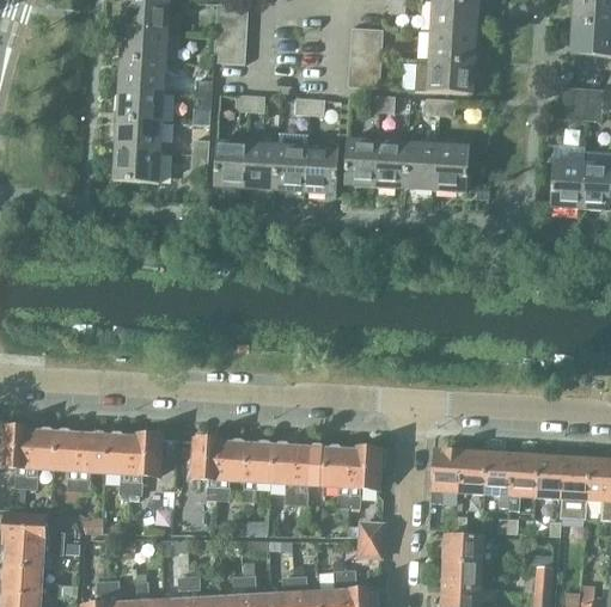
[(123,0),(121,29),(162,31),(164,0),(123,0)]
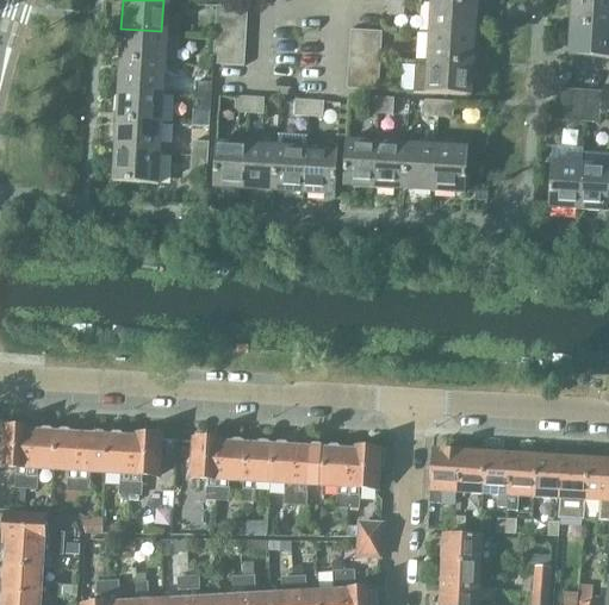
[(386,13),(401,14),(402,0),(387,0),(386,13)]
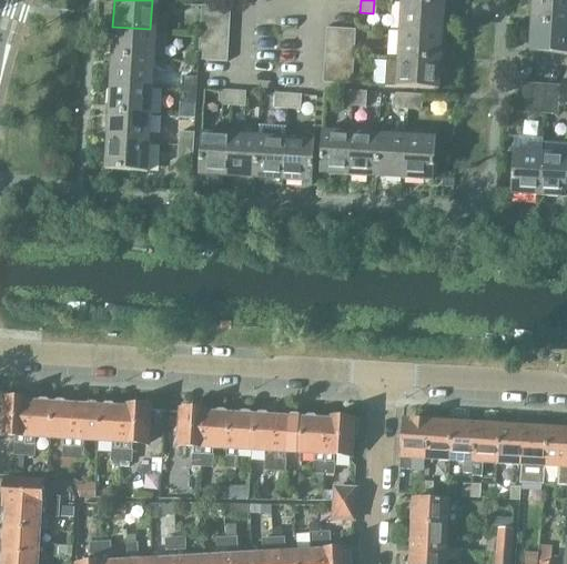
[(398,28),(441,30),(443,2),(401,0),(398,28)]
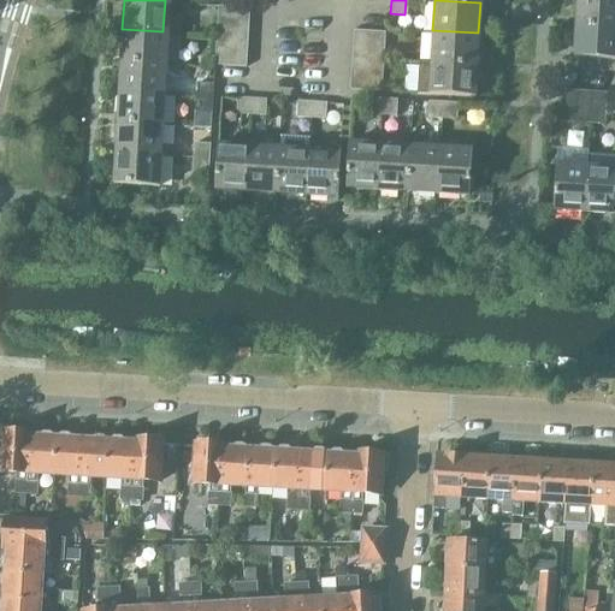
[(577,0),(575,23),(614,24),(614,0),(577,0)]
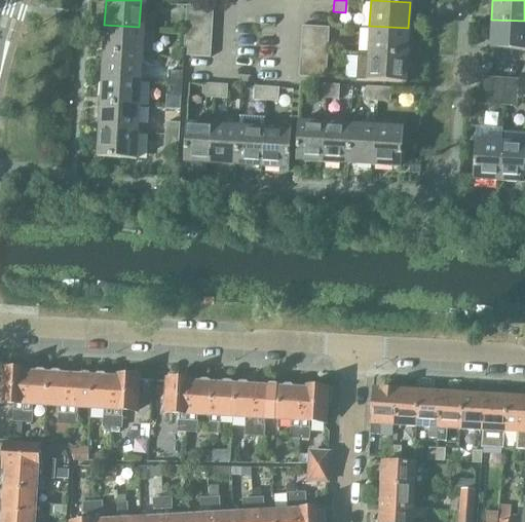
[(212,17),(213,4),(186,3),(185,16),(212,17)]
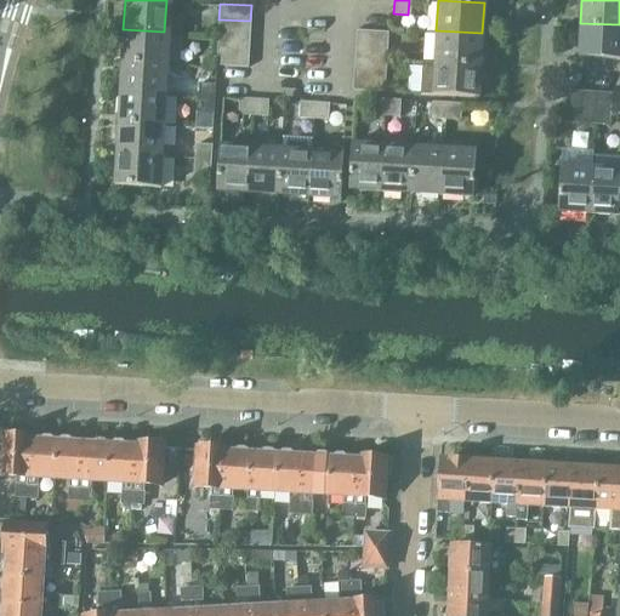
[(249,35),(250,21),(219,20),(217,33),(249,35)]
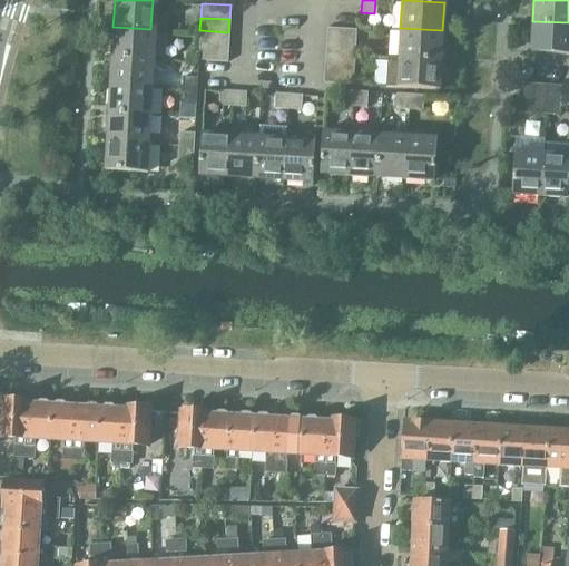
[(568,22),(532,21),(530,50),(568,51),(568,22)]
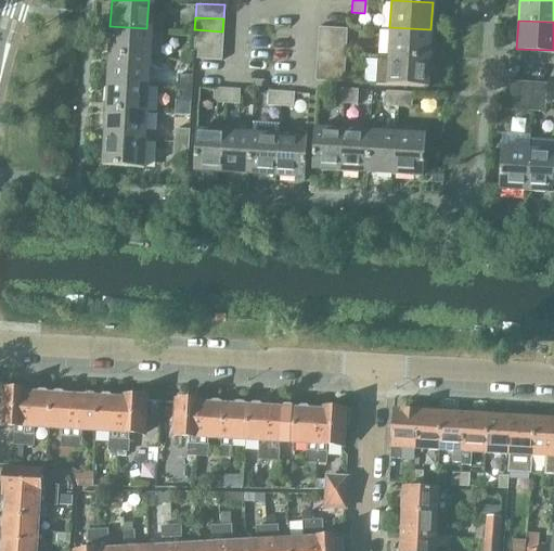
[(346,40),(346,26),(319,25),(318,39),(346,40)]
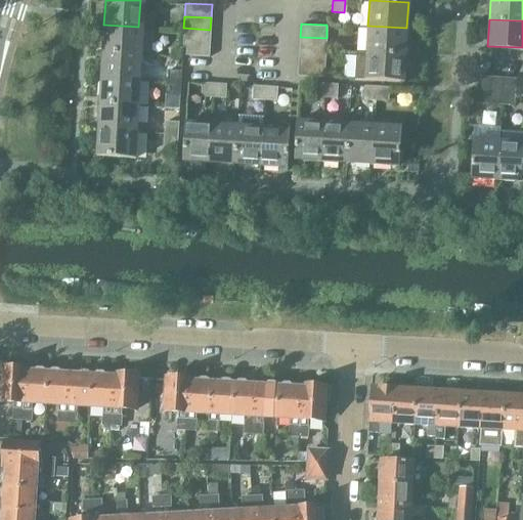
[(103,25),(102,50),(137,52),(138,27),(103,25)]
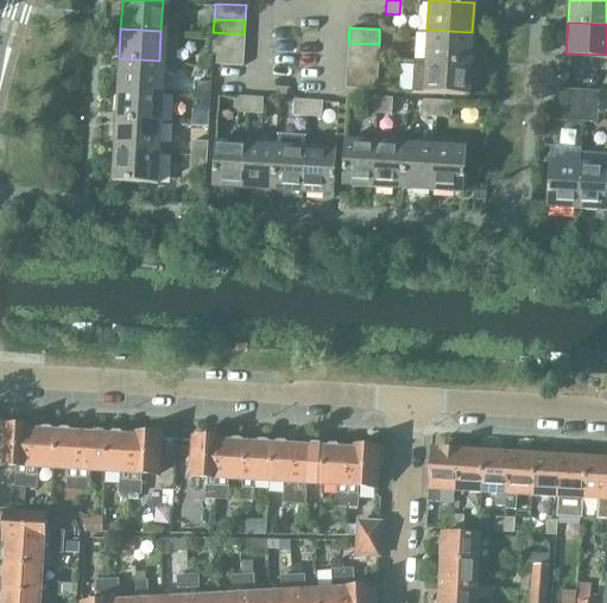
[(472,32),(427,30),(425,59),(470,62),(472,32)]
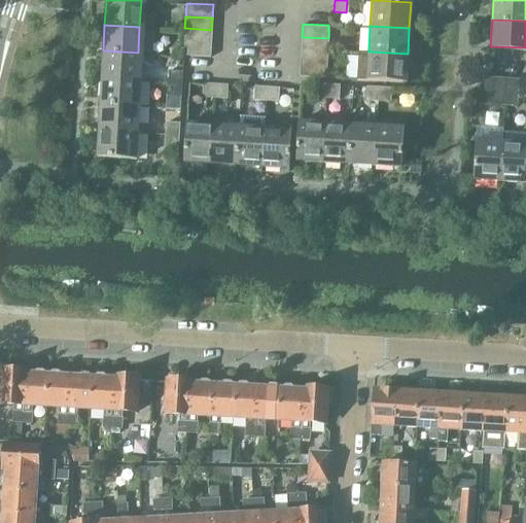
[(211,41),(211,30),(184,28),(184,39),(211,41)]
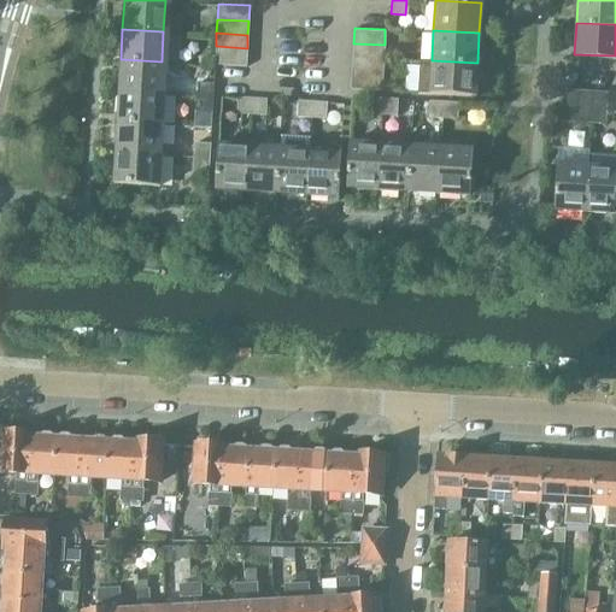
[(383,59),(385,46),(353,43),(352,57),(383,59)]
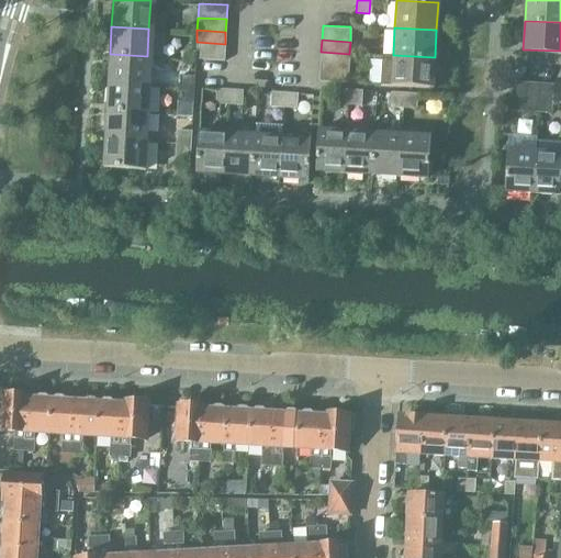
[(197,42),(195,57),(224,58),(225,44),(197,42)]
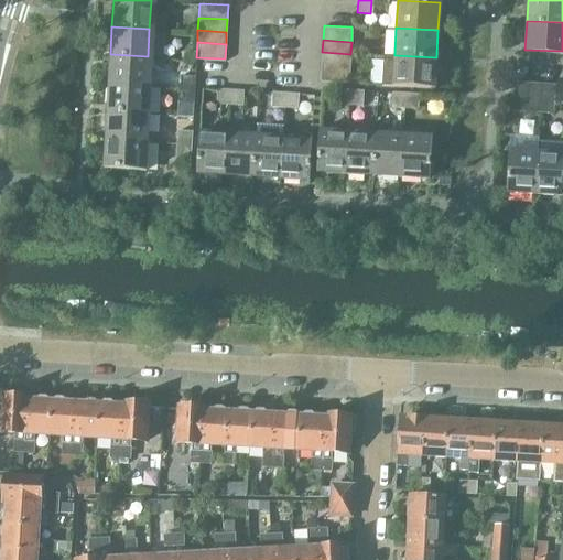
[(349,66),(350,54),(322,52),(321,65),(349,66)]
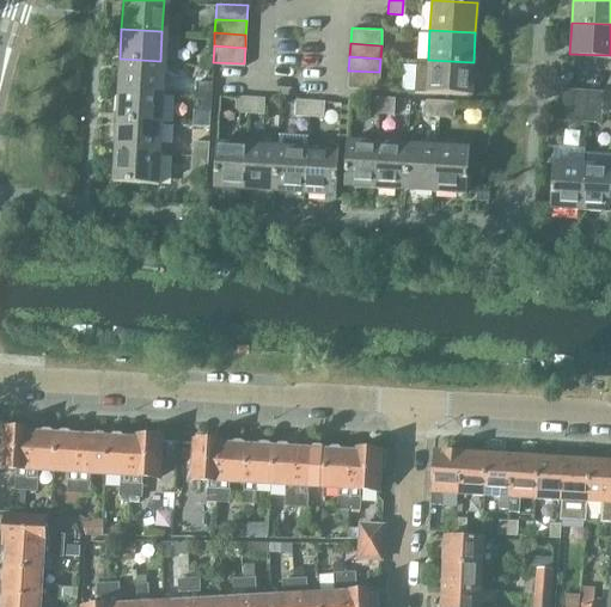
[(120,59),(117,89),(158,91),(160,61),(120,59)]
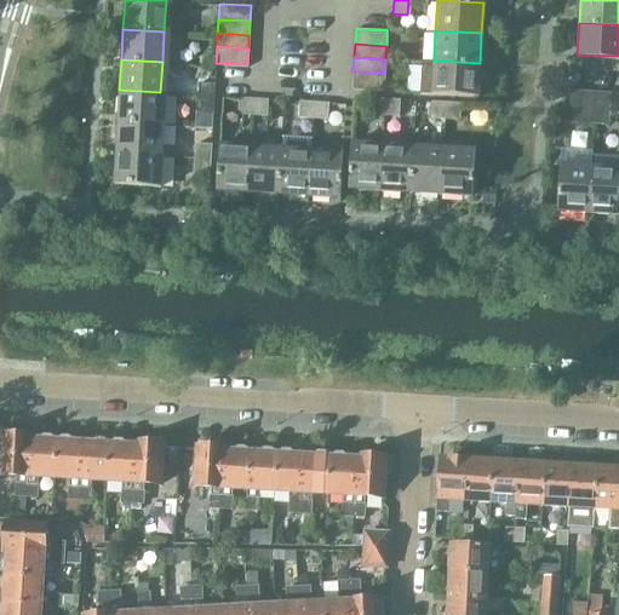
[(480,63),(434,61),(431,92),(477,95),(480,63)]
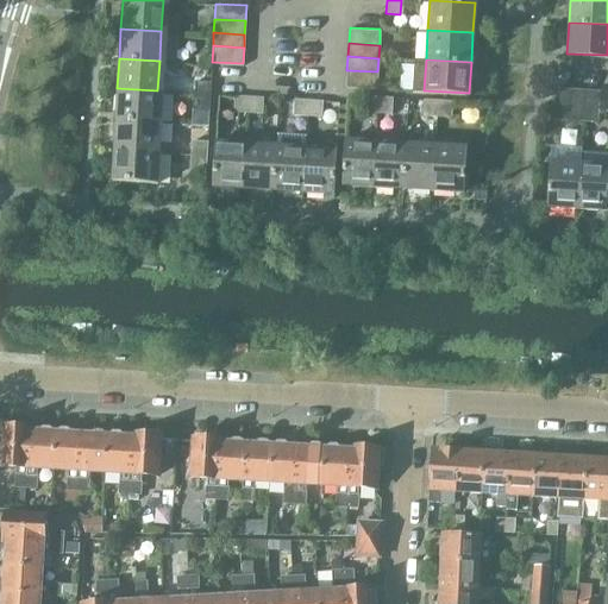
[(377,88),(377,71),(346,70),(346,86),(377,88)]
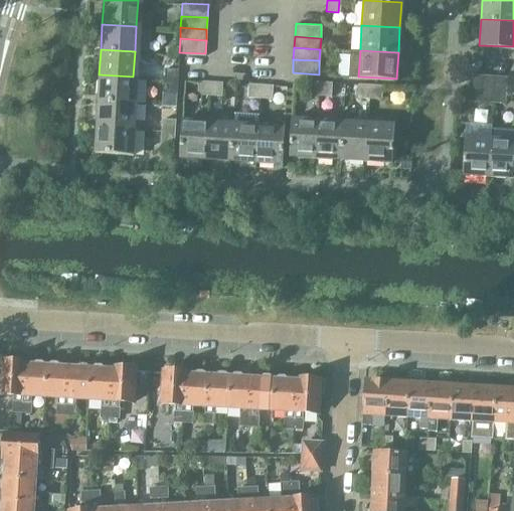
[(165,66),(164,78),(177,79),(177,78),(178,67),(165,66)]
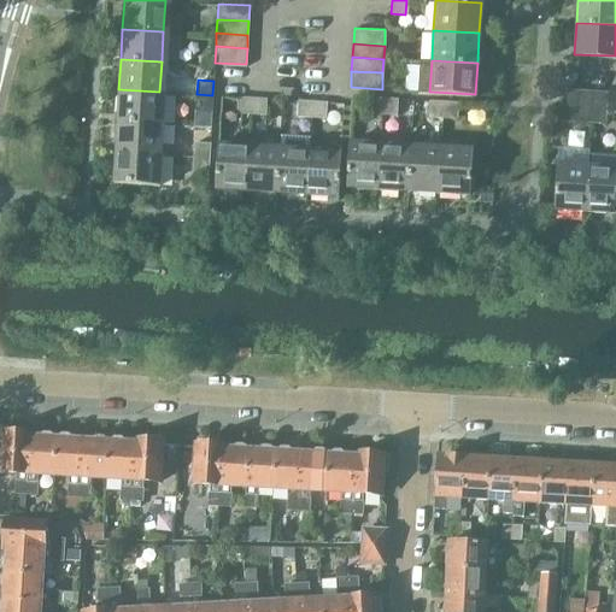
[(559,118),(575,119),(578,88),(561,87),(559,118)]
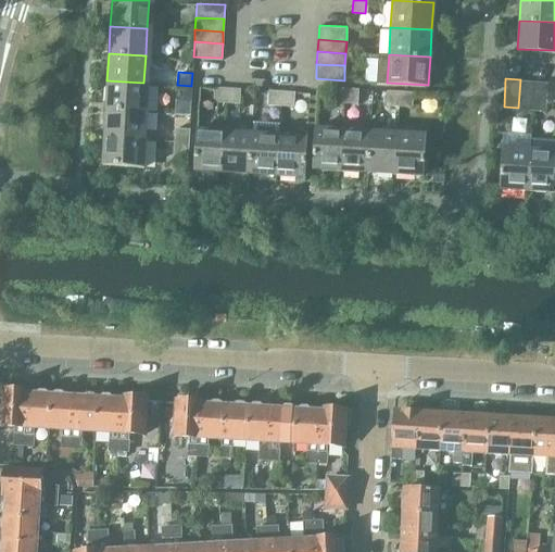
[(520,79),(518,108),(530,109),(532,80),(520,79)]
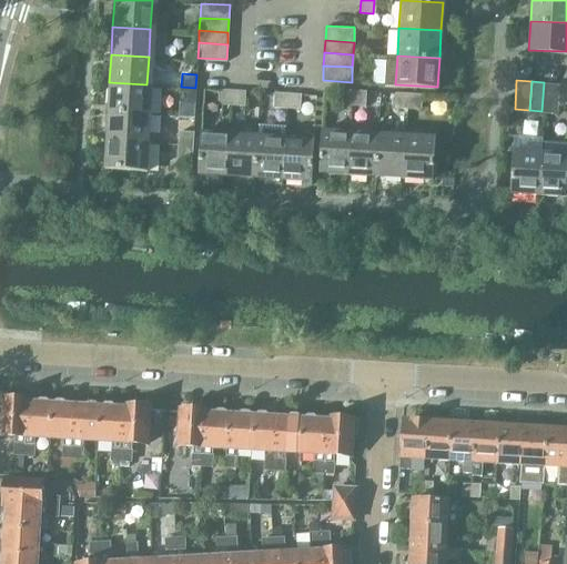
[(109,82),(108,110),(145,112),(147,84),(109,82)]
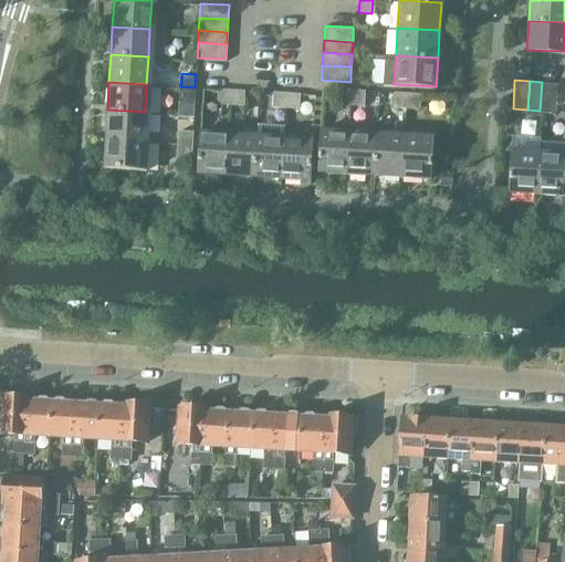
[(542,82),(540,111),(555,112),(556,83),(542,82)]
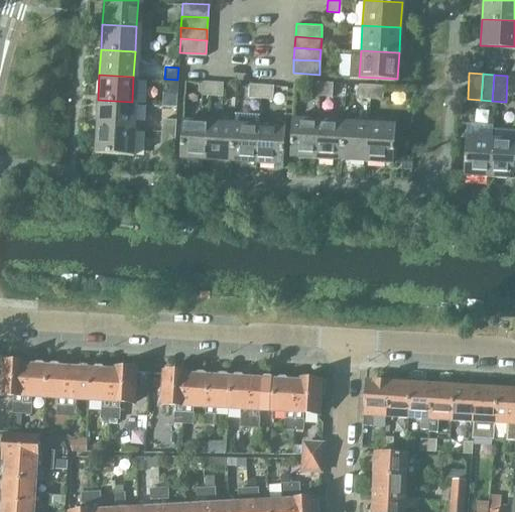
[(177,80),(164,79),(163,91),(176,92),(177,80)]
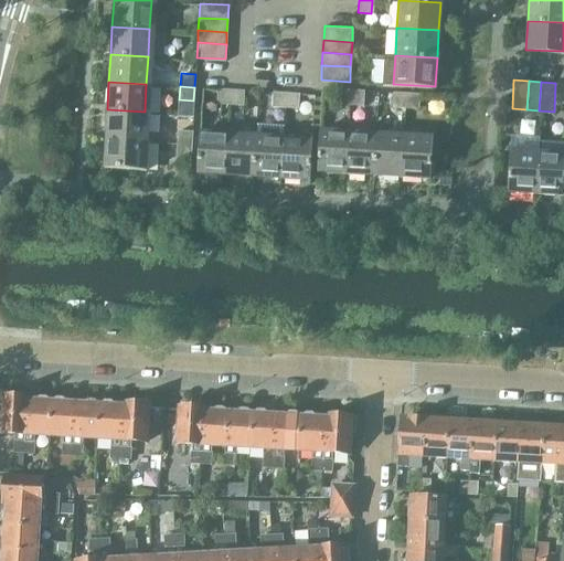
[(231,87),(217,87),(216,102),(230,103),(231,87)]
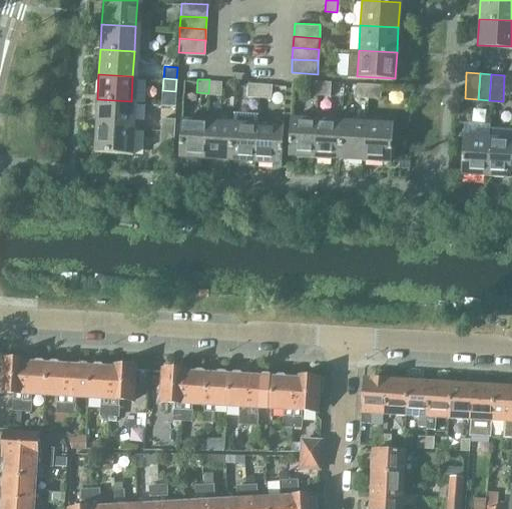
[(221,80),(209,79),(208,93),(220,94),(221,80)]
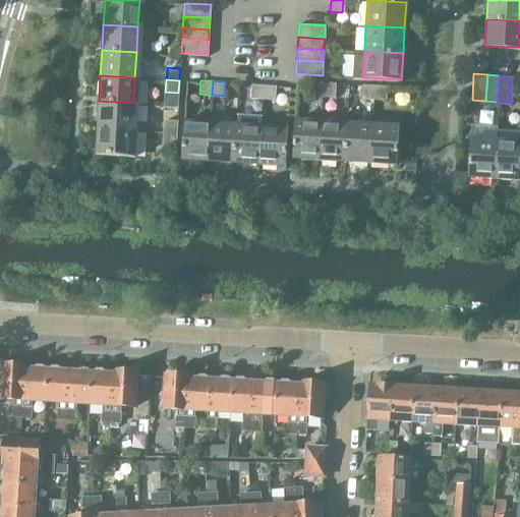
[(310,94),(323,95),(323,81),(310,80),(310,94)]
